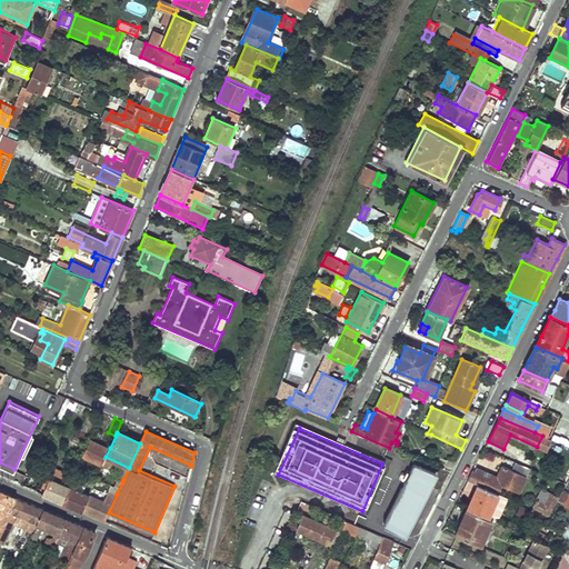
[(542,436),(537,447),(545,451),(550,439),(542,436)]
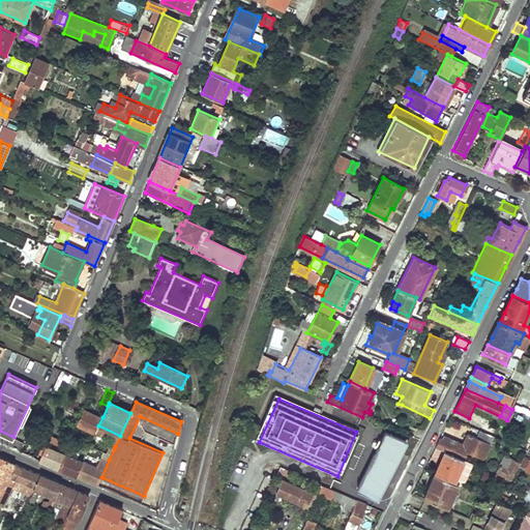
[(98,425),(102,417),(84,409),(77,424),(95,433),(98,425)]
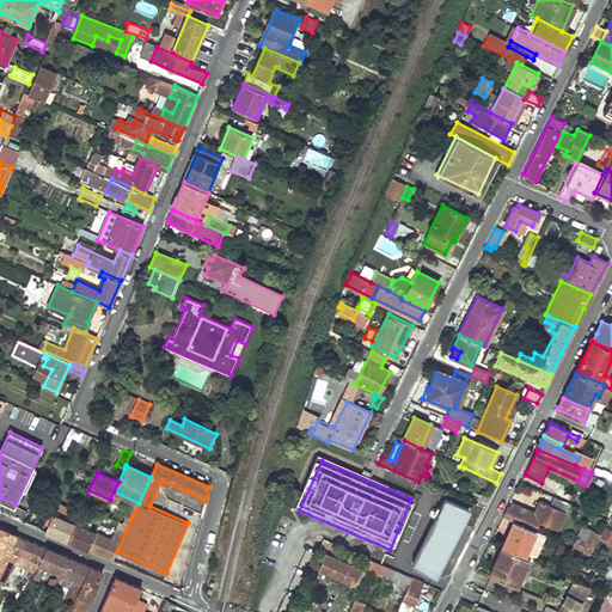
[(555,497),(551,506),(565,512),(568,503),(555,497)]
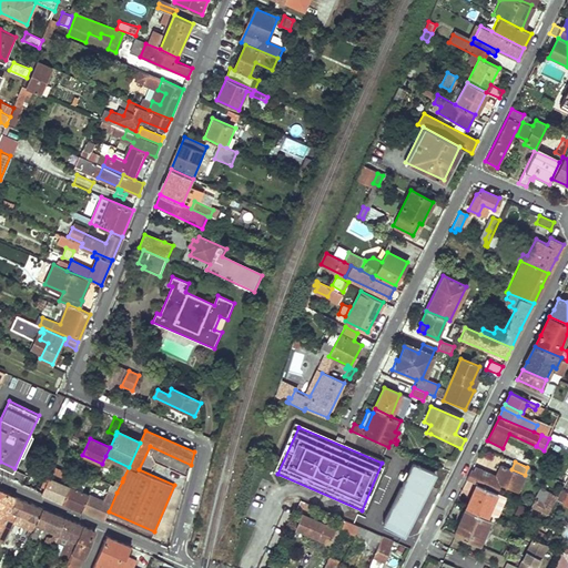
[(407,521),(407,520),(407,518),(408,517),(408,516),(407,514),(407,513),(406,511),(411,510),(414,513),(421,497),(418,496),(415,493),(416,493),(417,492),(418,492),(421,490),(422,489),(422,488),(423,487),(429,474),(409,464),(379,528),(401,537),(407,521)]
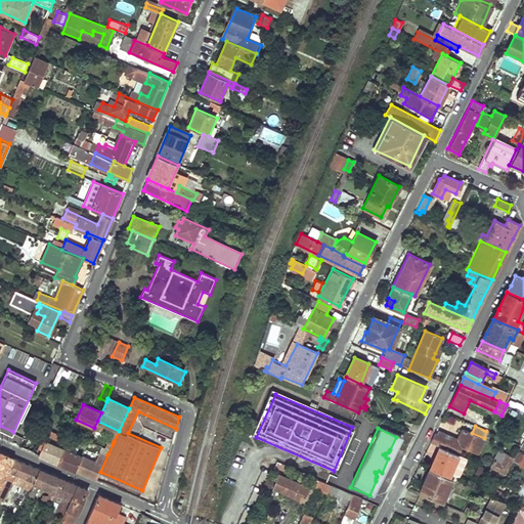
[(57,462),(68,438),(46,429),(36,452),(57,462)]
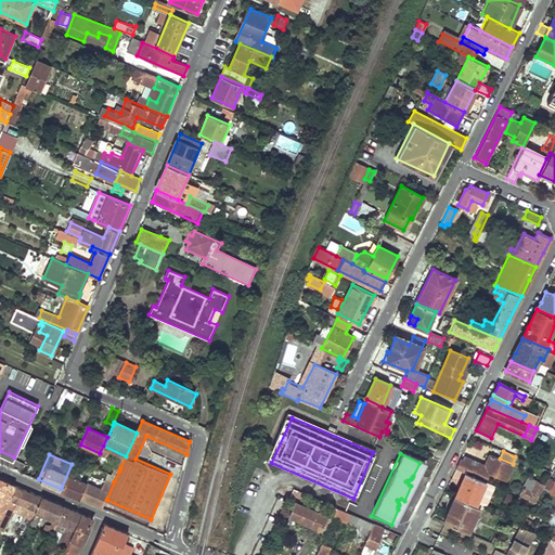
[(466,474),(486,482),(490,473),(506,479),(513,464),(500,459),(499,460),(489,455),(486,465),(465,456),(464,459),(462,457),(456,469),(466,474)]
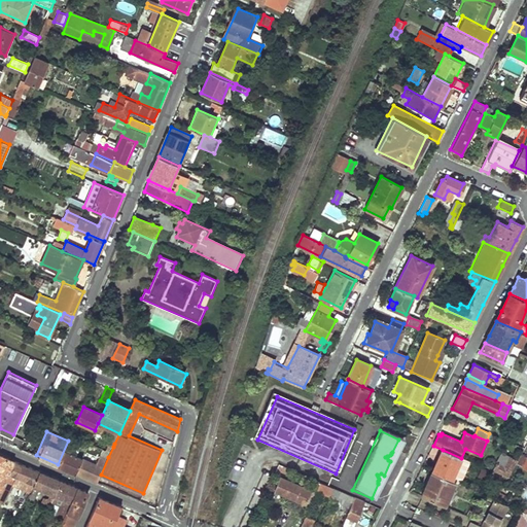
[(80,448),(85,451),(91,440),(84,437),(80,448)]
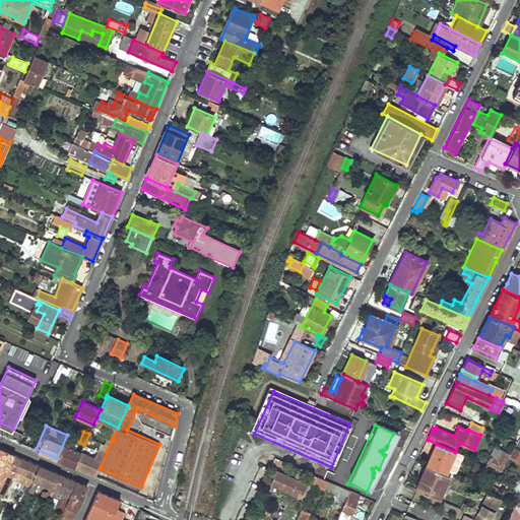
[(75,466),(81,452),(69,446),(73,438),(67,435),(57,458),(75,466)]
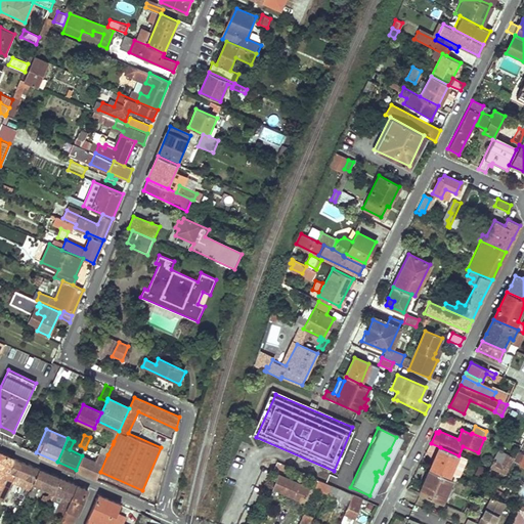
[(440,447),(429,472),(448,480),(459,455),(440,447)]
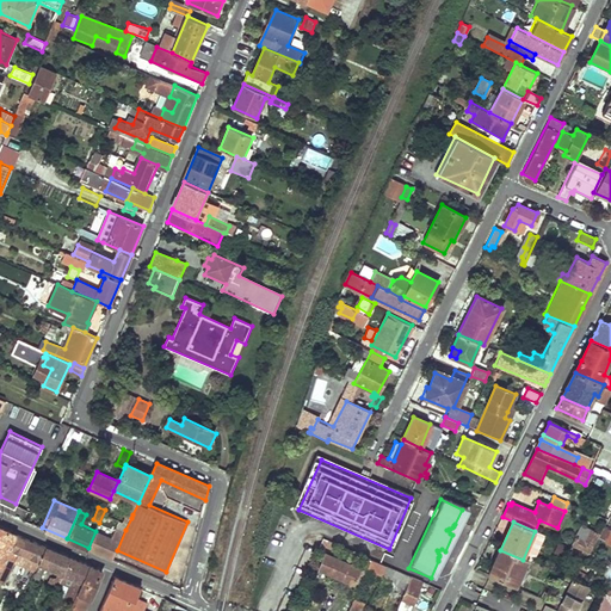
[(582,525),(576,536),(586,541),(592,530),(582,525)]
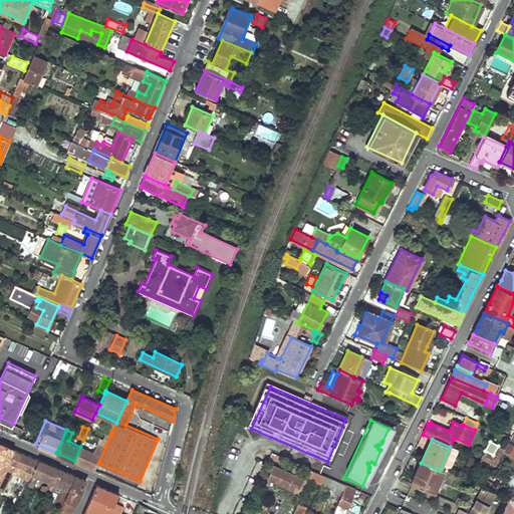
[(0,481),(14,449),(0,443),(0,457),(0,481)]
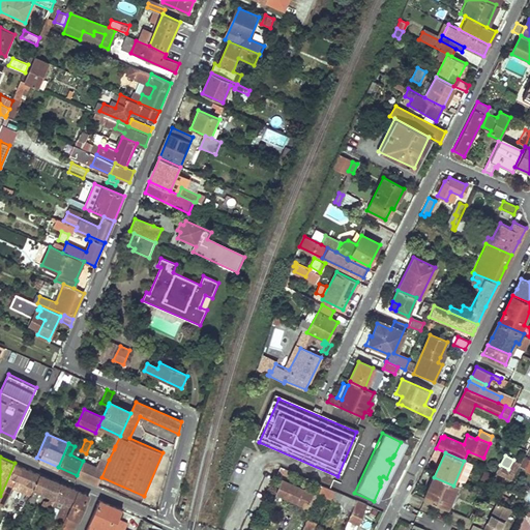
[(101,477),(109,460),(101,457),(97,467),(83,461),(77,475),(98,484),(101,477)]
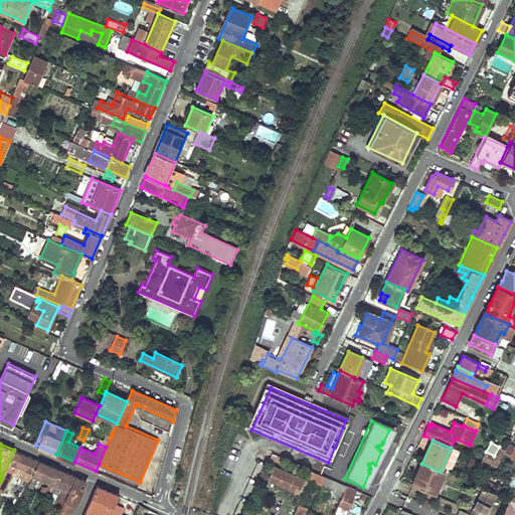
[(486,452),(481,461),(497,467),(506,450),(499,447),(494,456),(486,452)]
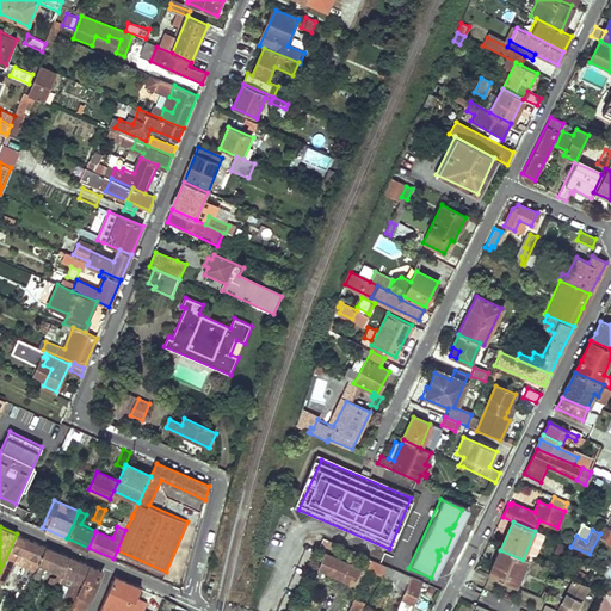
[(36,571),(47,547),(17,534),(0,572),(0,581),(5,584),(19,554),(30,559),(26,566),(36,571)]
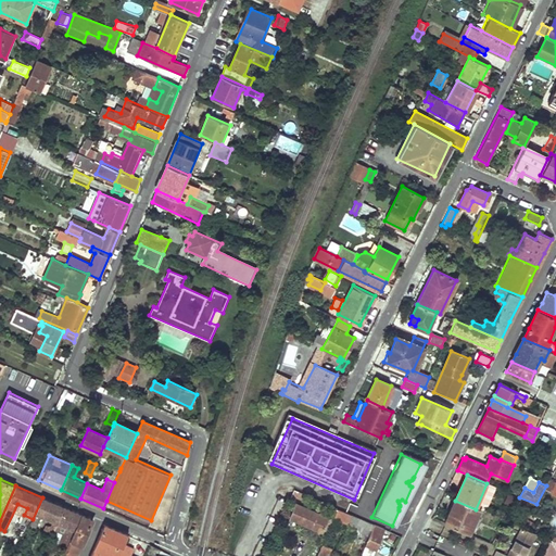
[(297,493),(294,498),(304,503),(307,497),(297,493)]
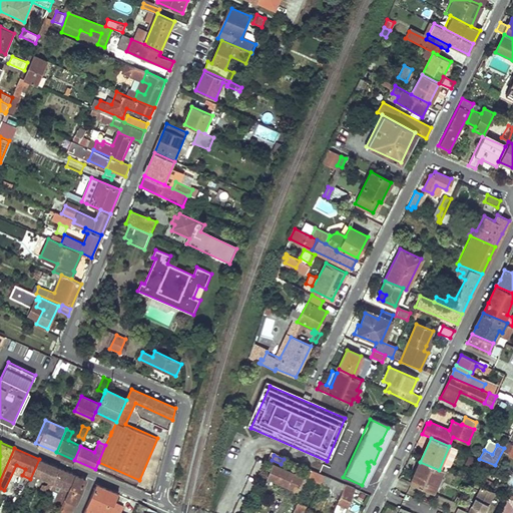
[(53,482),(60,468),(39,459),(30,479),(27,486),(32,488),(38,475),(49,480),(43,493),(47,495),(53,482)]
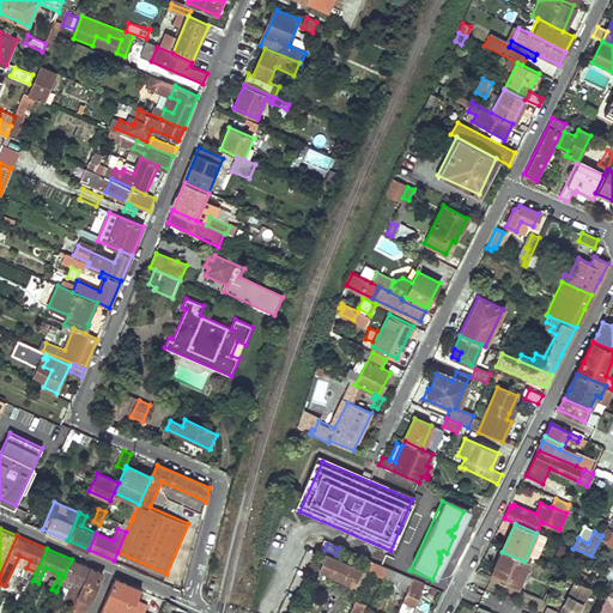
[(323,554),(317,571),(353,587),(354,584),(360,587),(366,574),(360,571),(360,570),(323,554)]
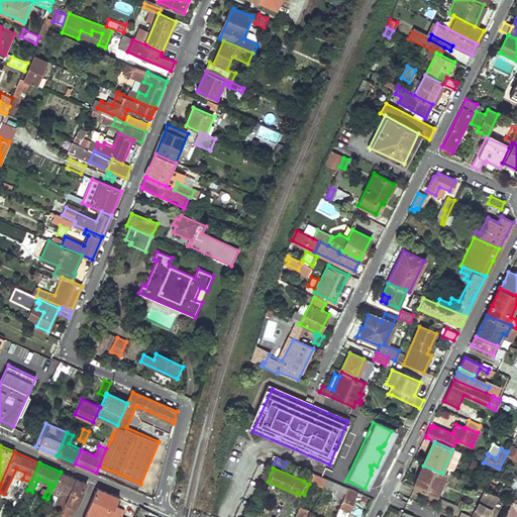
[(63,511),(78,479),(61,472),(54,486),(64,490),(58,504),(62,506),(61,509),(63,511)]
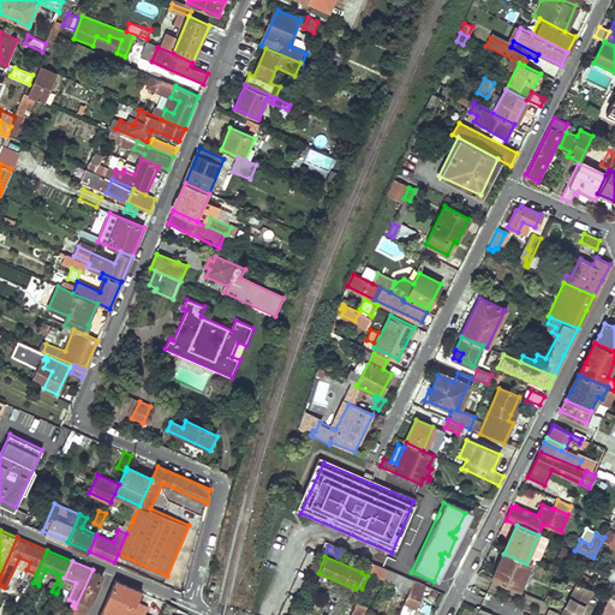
[(388,569),(374,563),(369,572),(384,579),(388,569)]
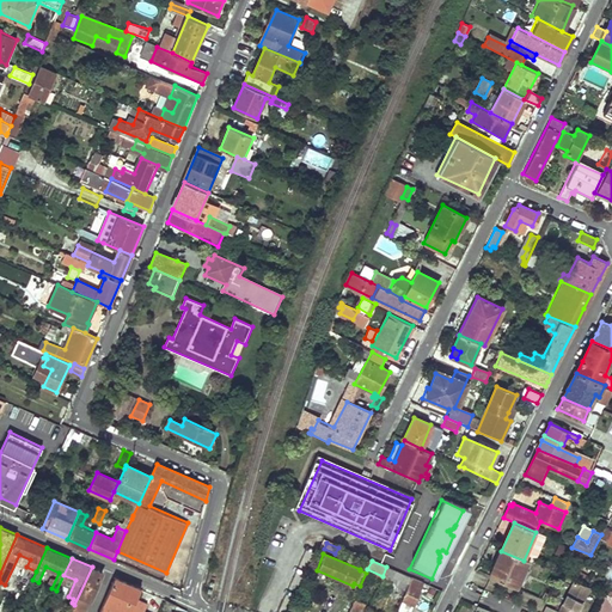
[(86,611),(105,573),(92,567),(74,605),(71,611),(86,611)]
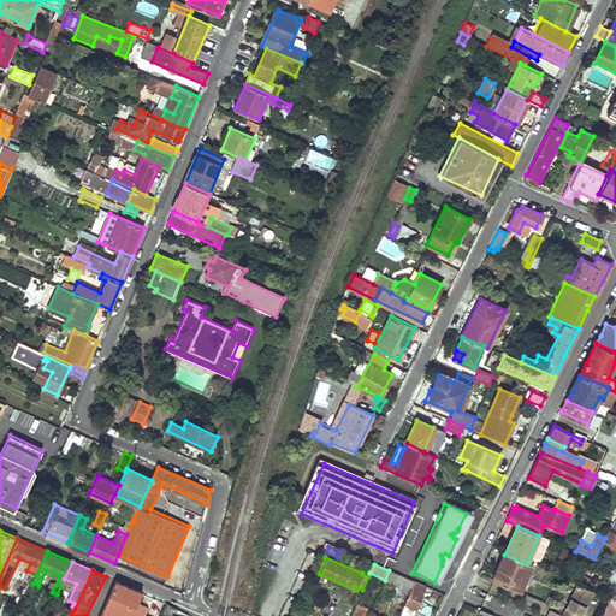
[(389,570),(385,580),(398,587),(409,592),(414,582),(414,581),(389,570)]
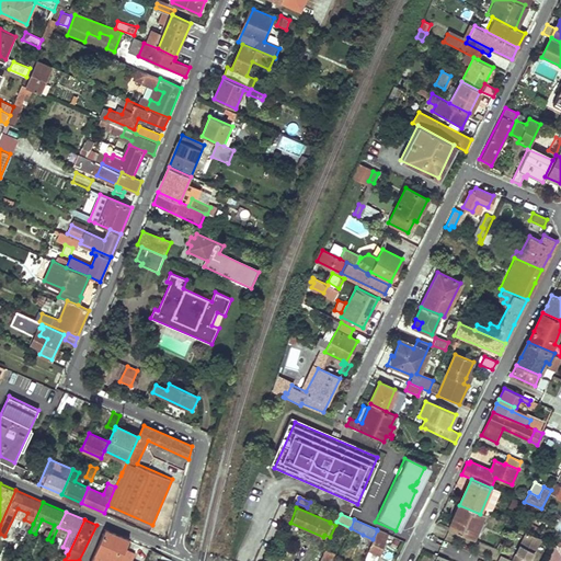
[(549,539),(552,533),(541,528),(539,535),(549,539)]
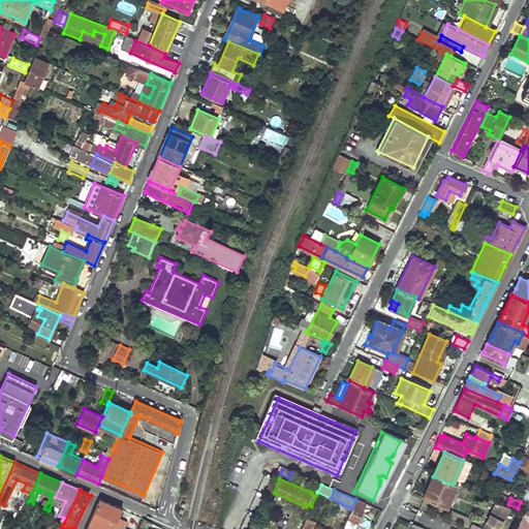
[(106,528),(113,528),(118,518),(122,508),(101,499),(87,528),(94,528),(97,524),(107,528),(106,528)]
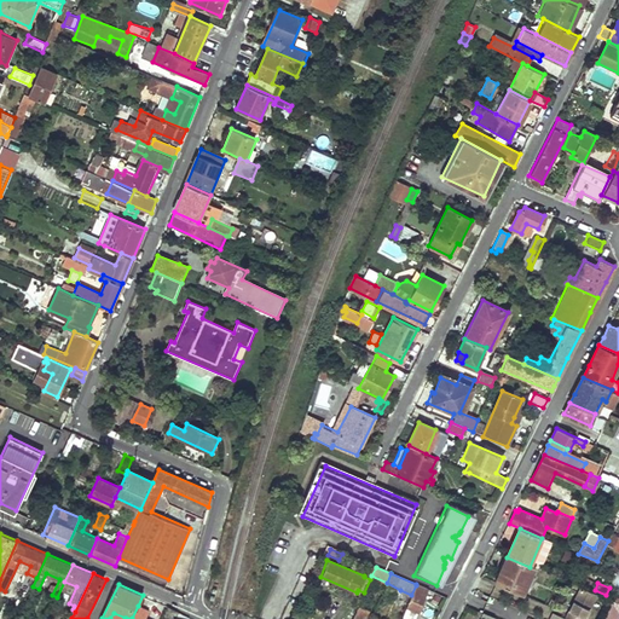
[(408,603),(400,618),(412,618),(427,590),(416,585),(411,595),(408,603)]
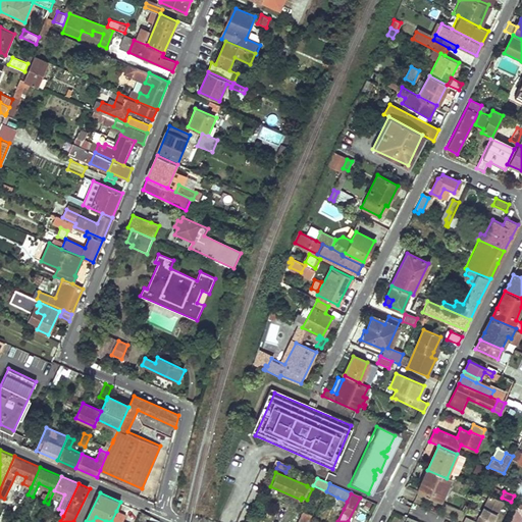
[(488,496),(476,521),(491,521),(501,502),(488,496)]
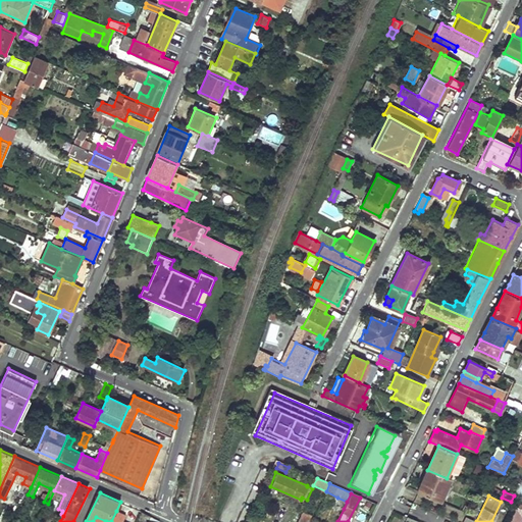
[(337,498),(333,505),(344,509),(347,502),(337,498)]
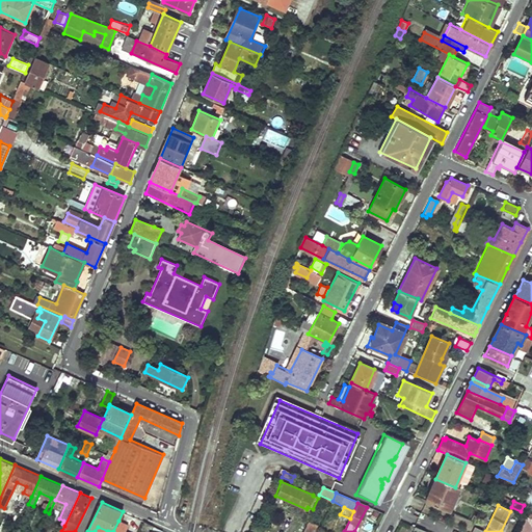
[(113,531),(125,531),(129,525),(118,521),(113,531)]
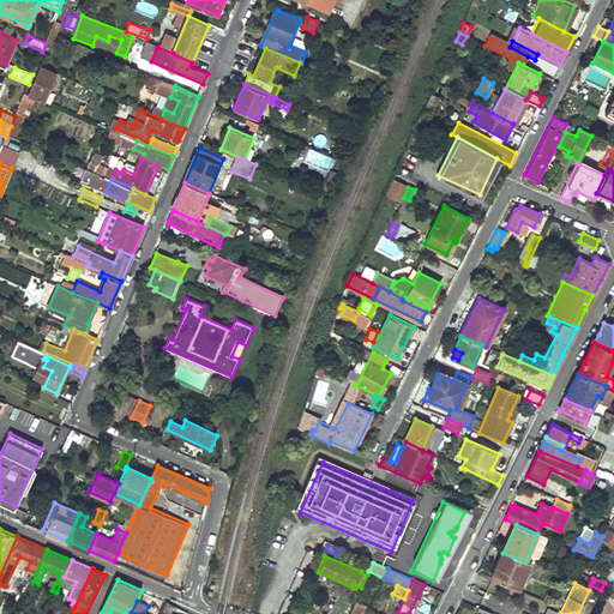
[(361,613),(365,606),(355,602),(349,613),(361,613)]
